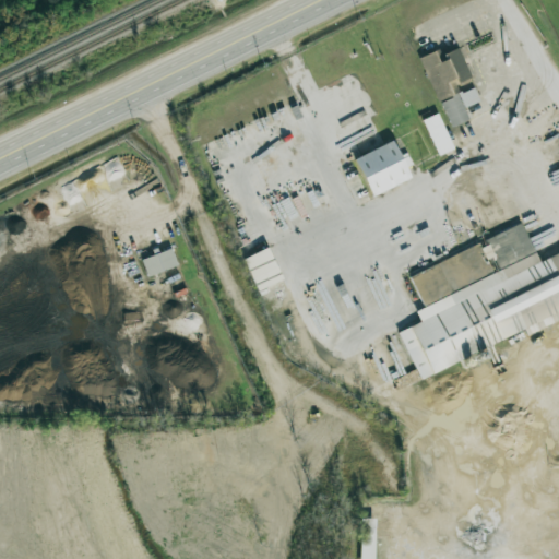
[(419,57),(438,103),(441,102),(451,127),(470,120),(464,107),(479,102),(474,87),(460,93),(456,83),(472,78),(460,47),(441,55),(439,49),(419,57)]
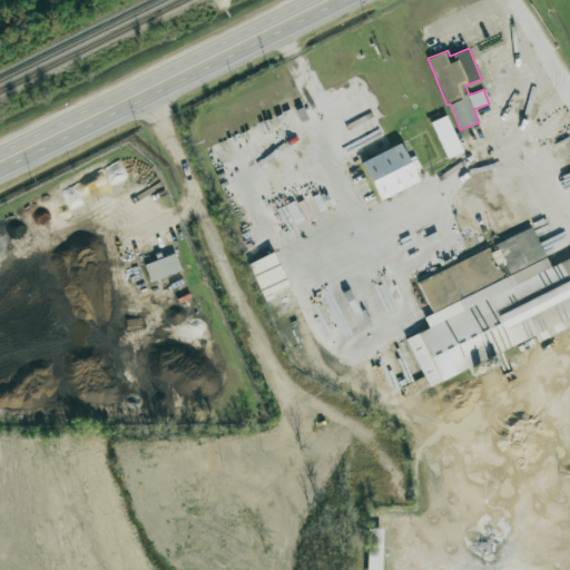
[(462,151),(446,116),(431,123),(446,158),(462,151)]
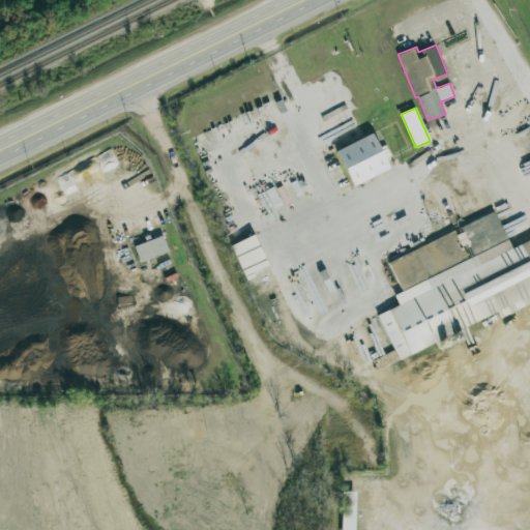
[(352,185),(388,170),(373,134),(335,150),(352,185)]
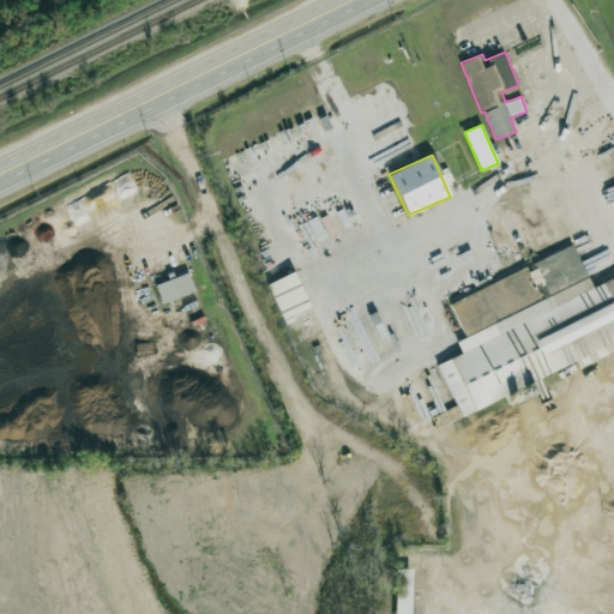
[(613,276),(591,287),(573,245),(529,264),(530,266),(450,302),(465,337),(457,342),(462,354),(438,365),(461,416),(524,389),(518,375),(535,368),(539,378),(572,363),(563,342),(603,324),(612,342),(613,341),(613,276)]
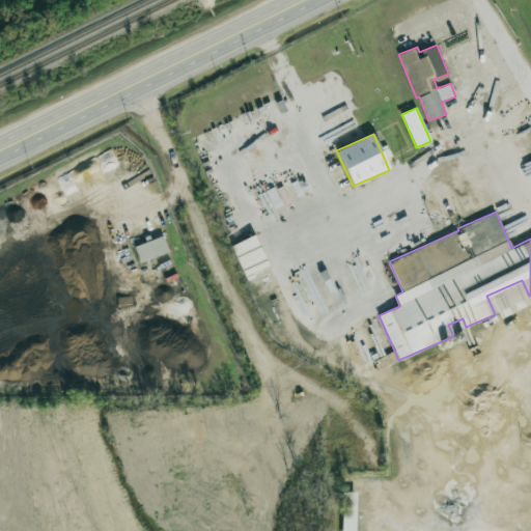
[(169,252),(163,235),(134,247),(141,262),(169,252)]
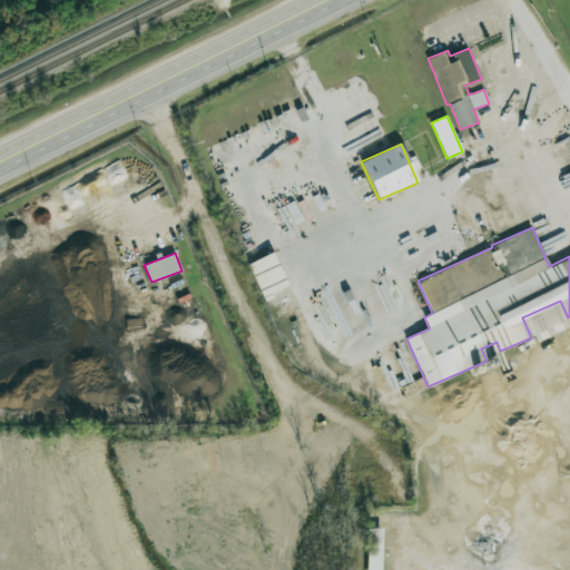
[(381,569),(383,529),(367,528),(366,569),(381,569)]
